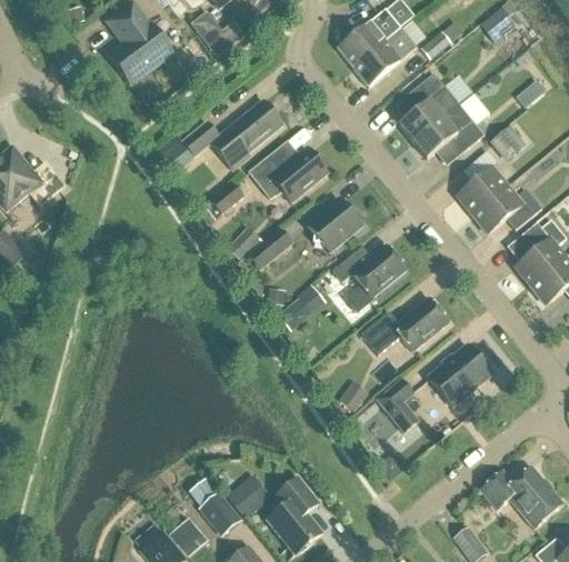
[(108,53),(130,83),(172,52),(150,22),(149,23),(132,1),(107,20),(123,42),(108,53)]
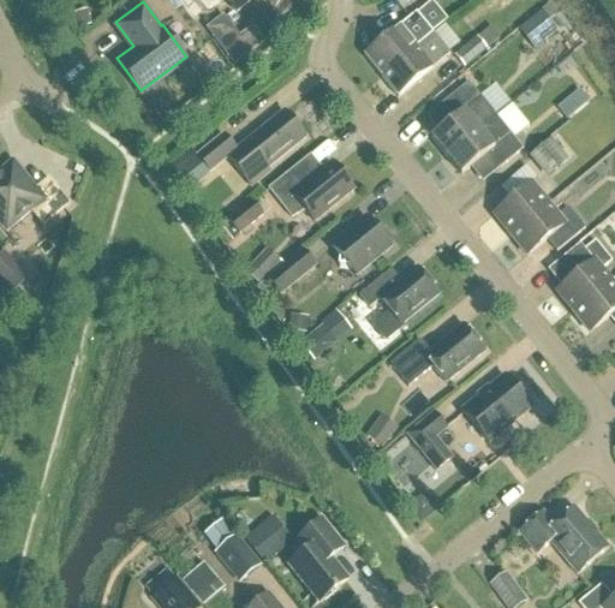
[(89,22),(84,6),(69,10),(73,27),(89,22)]
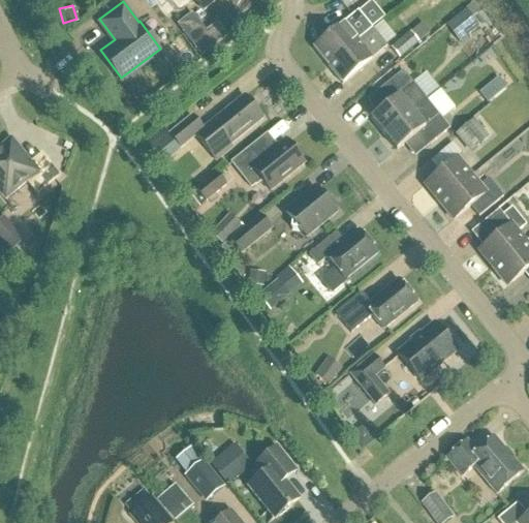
[(445,22),(459,38),(478,22),(465,5),(445,22)]
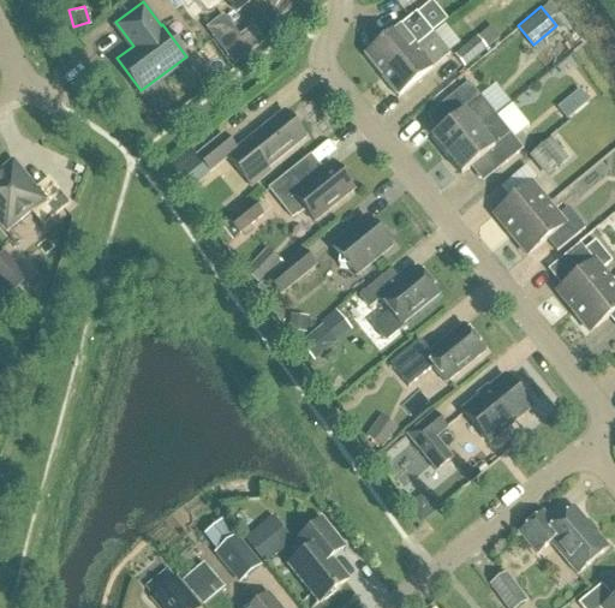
[(416,9),(364,52),(381,72),(433,29),(416,9)]
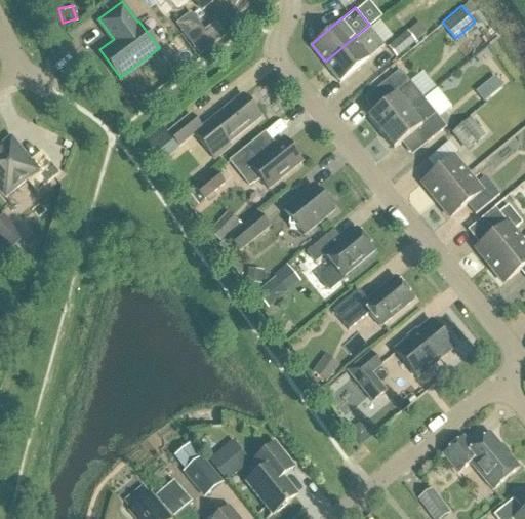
[(206,27),(191,38),(201,52),(228,32),(217,18),(206,27)]
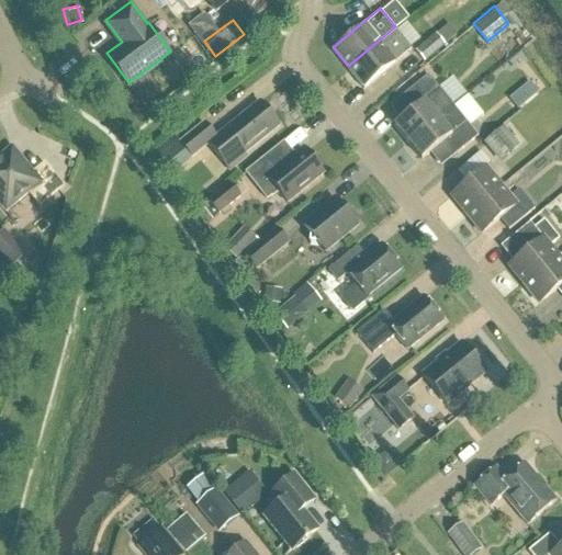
[(415,48),(424,58),(457,31),(448,21),(415,48)]
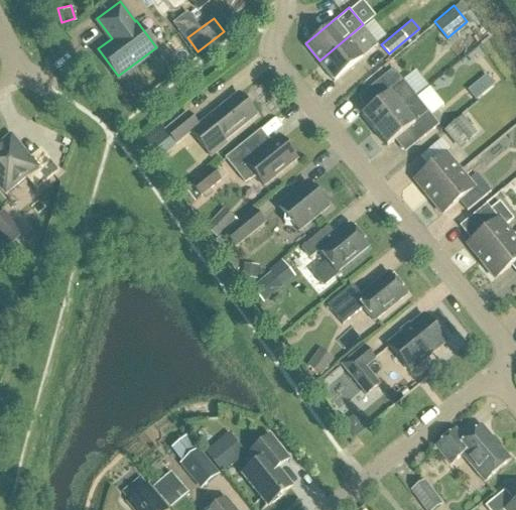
[(363,24),(319,60),(334,78),(377,42),(363,24)]
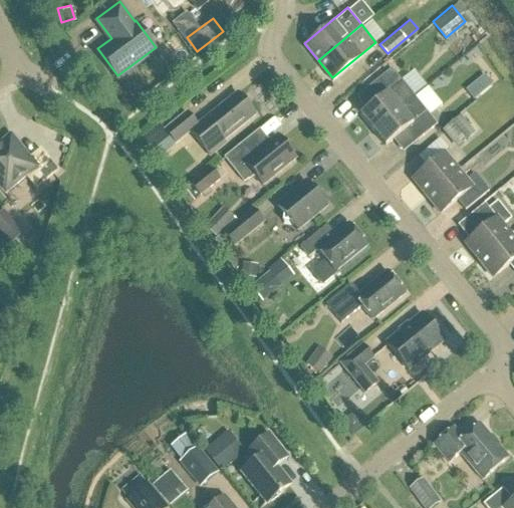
[(420,86),(430,80),(420,63),(409,70),(420,86)]
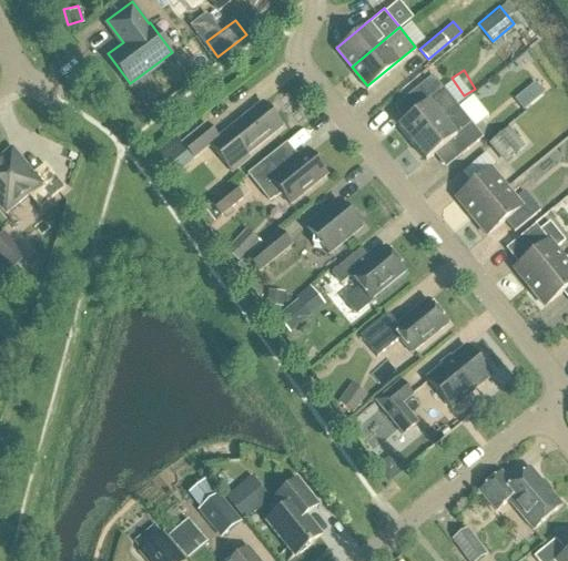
[(397,123),(412,141),(442,115),(435,108),(452,94),(433,71),(411,89),(422,103),(397,123)]
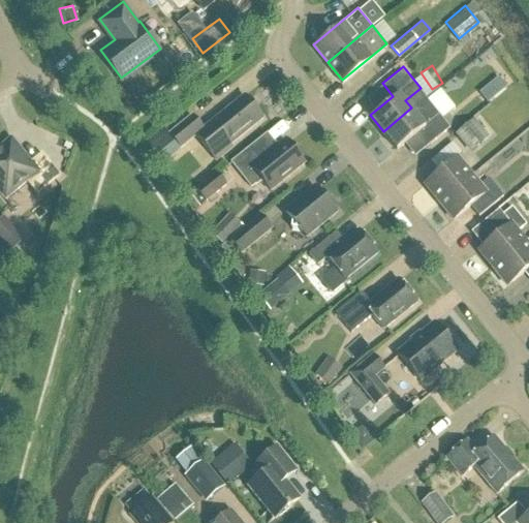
[(481,87),(490,96),(506,83),(498,73),(481,87)]
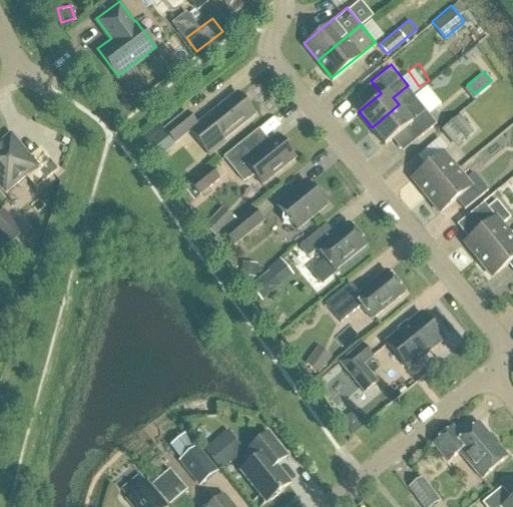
[(204,115),(196,121),(189,128),(209,152),(225,139),(222,137),(254,111),(236,89),(204,115)]
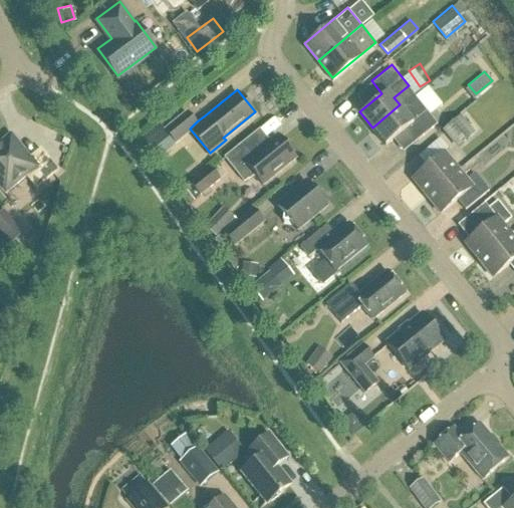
[(421,100),(414,92),(400,104),(372,128),(386,143),(408,124),(418,138),(438,121),(421,100)]
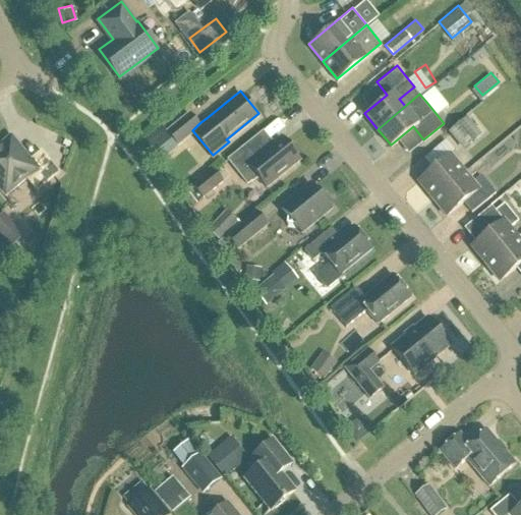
[(189,111),(167,128),(178,142),(192,130),(199,123),(189,111)]
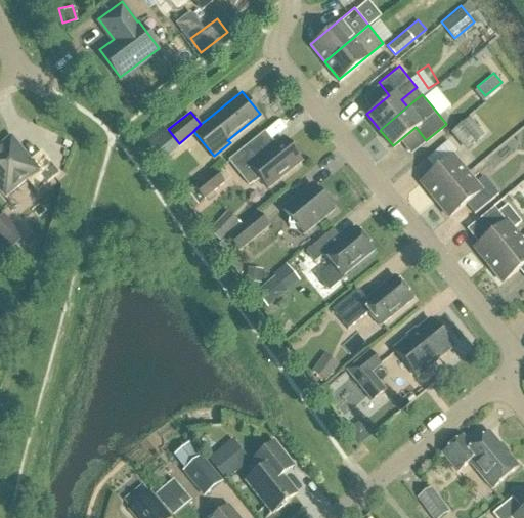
[(478,136),(464,119),(451,130),(466,147),(478,136)]
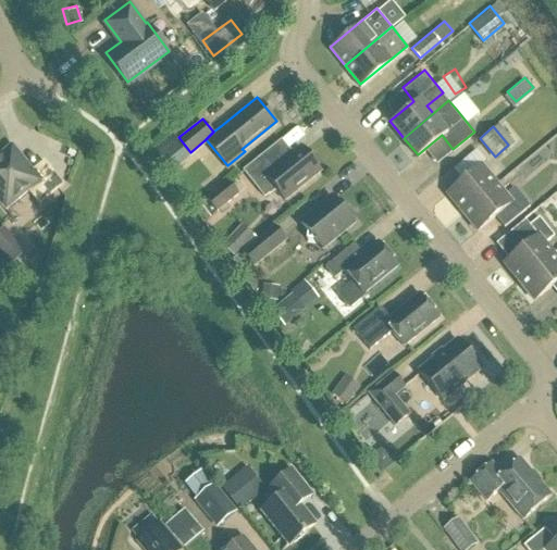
[(274,185),(284,197),(321,169),(313,160),(314,157),(309,150),(306,150),(304,147),(293,154),(280,138),(244,167),(264,194),(274,185)]
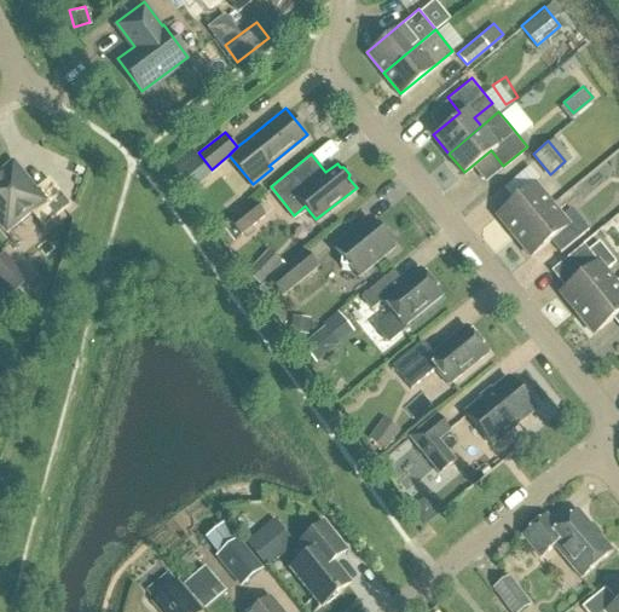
[(0,221),(6,230),(32,208),(44,223),(70,201),(48,175),(36,185),(12,157),(0,167),(0,221)]
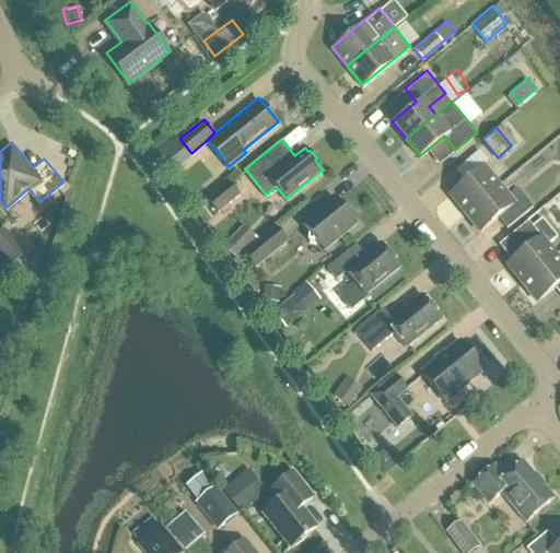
[(450,191),(465,210),(499,181),(483,163),(450,191)]
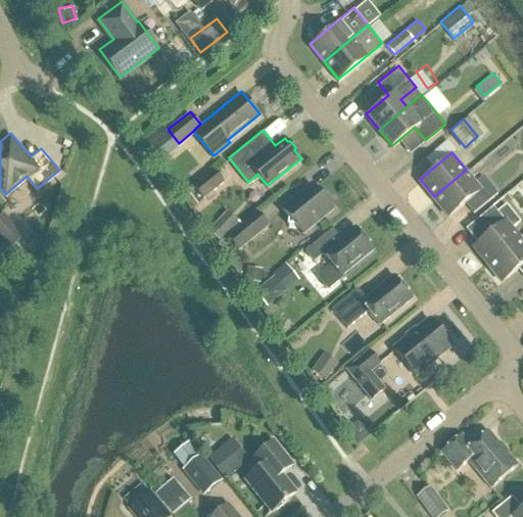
[(194,185),(203,195),(223,180),(214,169),(194,185)]
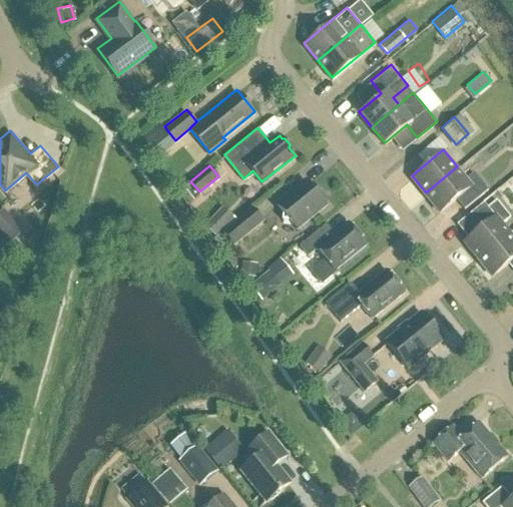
[(426,192),(440,209),(456,196),(464,206),(488,186),(474,169),(465,176),(457,166),(426,192)]
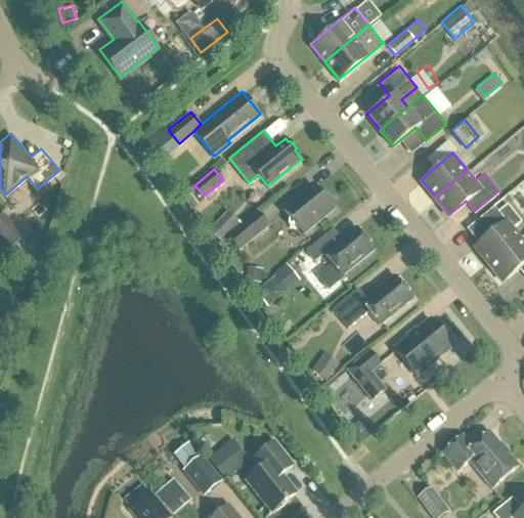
[(296,223),(302,230),(332,206),(312,182),(303,189),(296,192),(297,195),(282,206),(289,214),(288,222),(296,223)]
